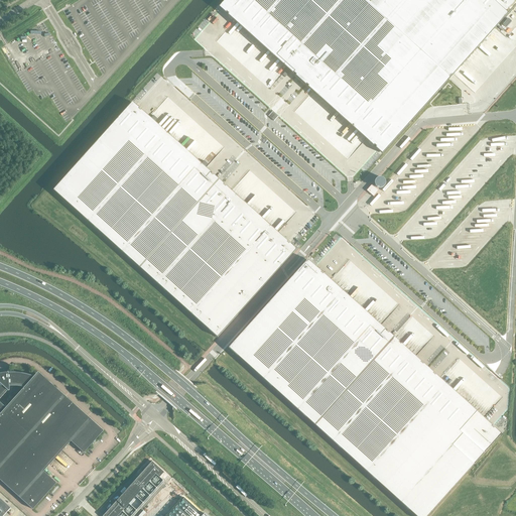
[(364,0),(225,0),(219,6),(383,152),(448,80),(450,78),(364,0)]
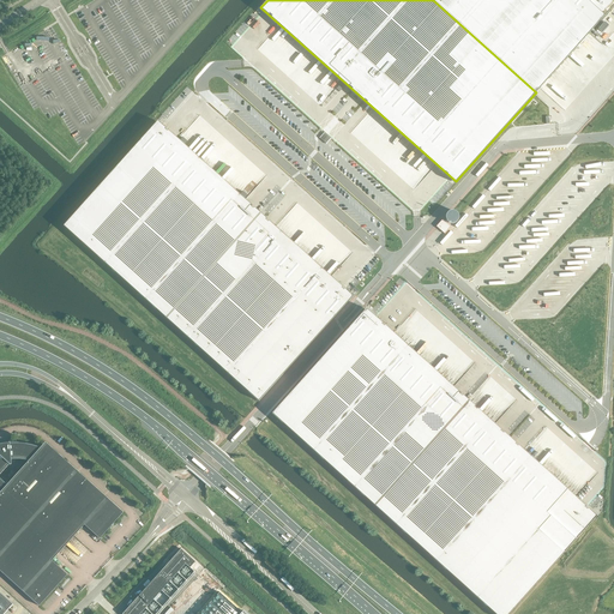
[(433,0),(536,92),(613,5),(613,0),(433,0)]
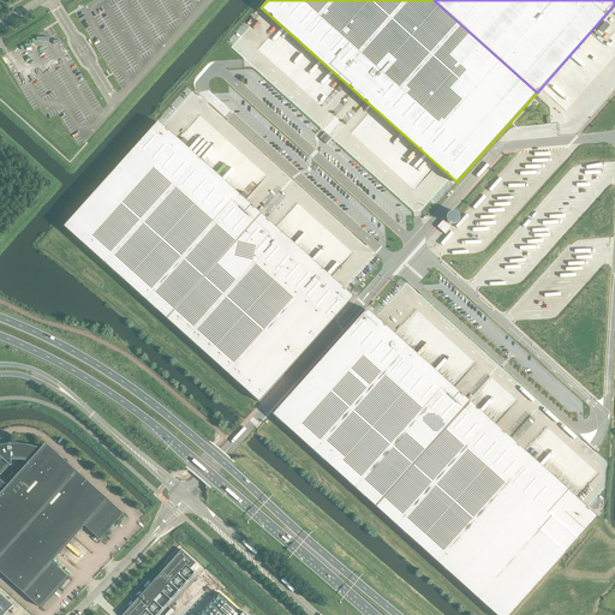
[(157,123),(64,227),(258,402),(352,298),(157,123)]
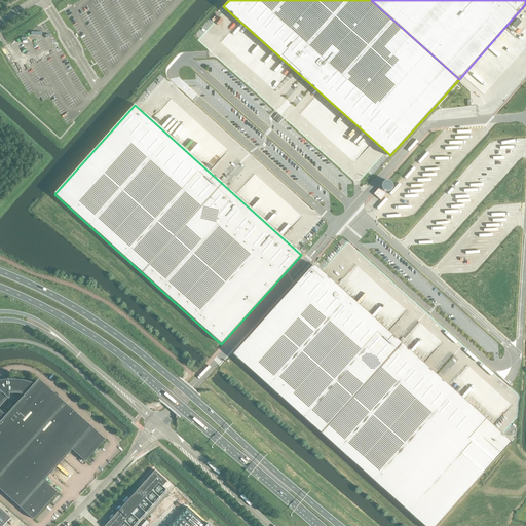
[(276,116),(274,119),(278,123),(283,118),(284,118),(278,114),(276,116)]
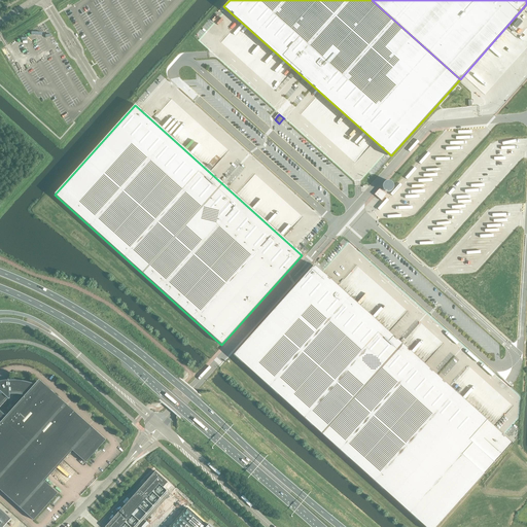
[(383,189),(384,190),(386,191),(389,191),(391,190),(392,189),(393,186),(392,184),(391,182),(389,181),(386,181),(384,182),(383,184),(382,186),(383,189)]
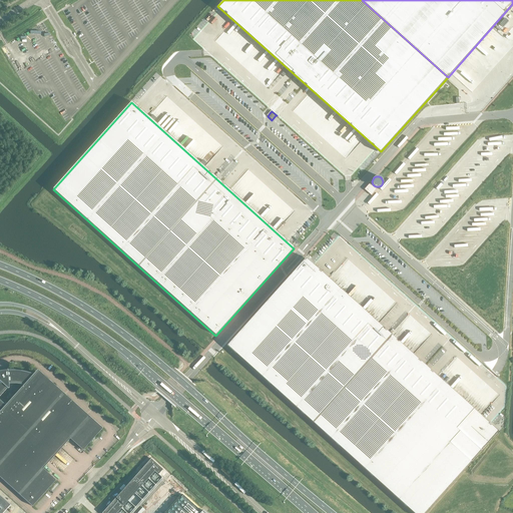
[(377,189),(370,183),(365,189),(372,195),(377,189)]
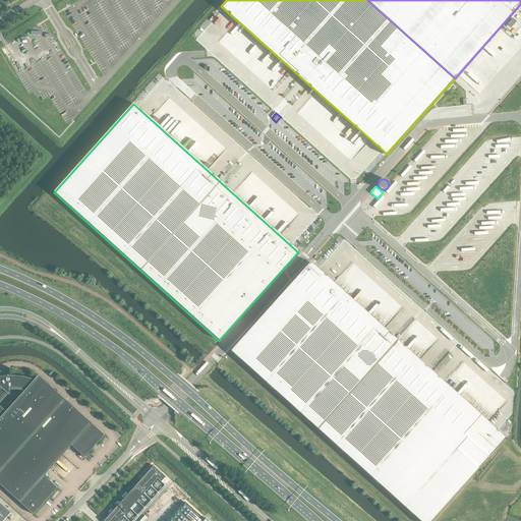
[(310,262),(231,351),(419,520),(430,520),(506,438),(499,430),(498,431),(497,430),(497,429),(440,378),(439,379),(437,377),(438,377),(427,366),(426,367),(424,365),(425,365),(405,347),(404,347),(402,346),(403,345),(392,335),(392,336),(390,334),(391,334),(326,276),(326,277),(324,275),(325,275),(310,262)]
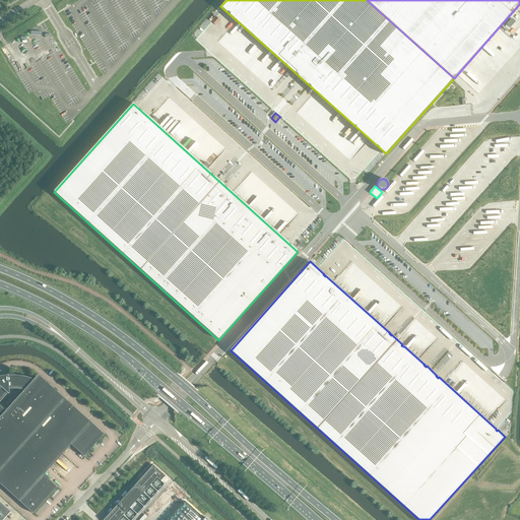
[(0,482),(35,512),(36,510),(57,485),(45,474),(70,444),(71,444),(85,456),(106,432),(38,375),(35,379),(23,375),(0,374),(0,482)]
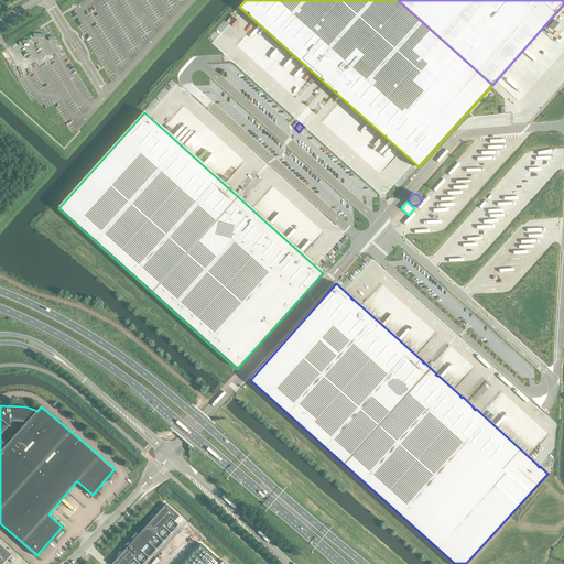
[(143,563),(179,524),(174,521),(180,516),(166,505),(111,563),(143,563)]
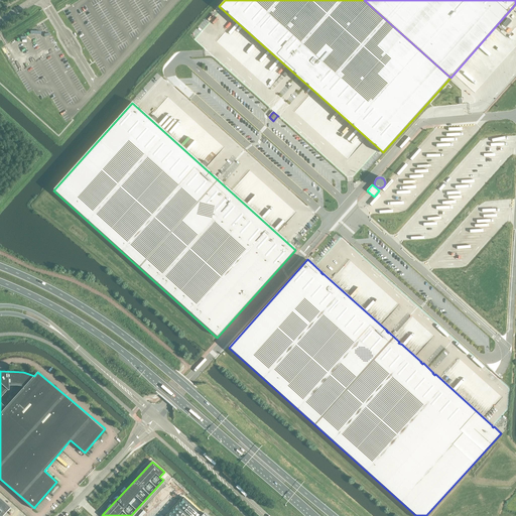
[(211,515),(207,512),(202,508),(192,499),(173,483),(144,515),(143,515),(211,515)]
